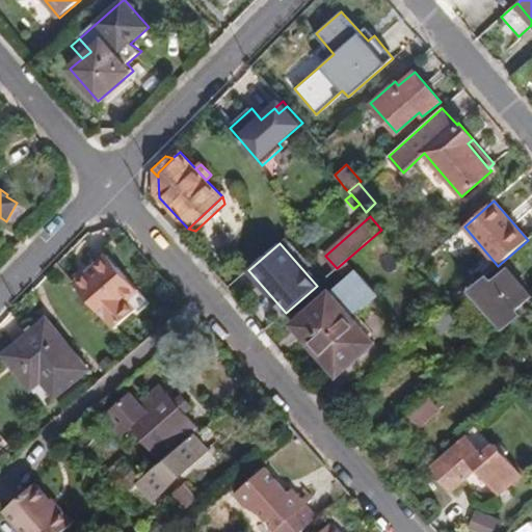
[(124,303),(138,291),(108,255),(92,268),(95,270),(86,276),(85,274),(74,283),(113,329),(132,313),(124,303)]
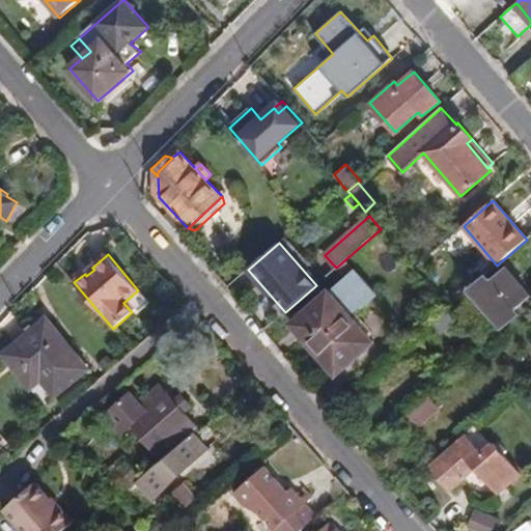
[(530,297),(506,267),(491,280),(474,295),(472,296),(477,302),(494,320),(498,326),(499,324),(503,329),(520,314),(515,309),(530,297)]
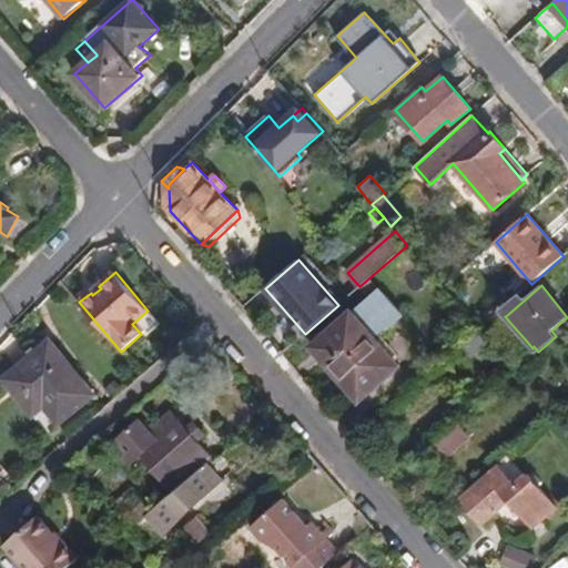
[(92,295),(101,288),(99,286),(91,293),(92,295)]
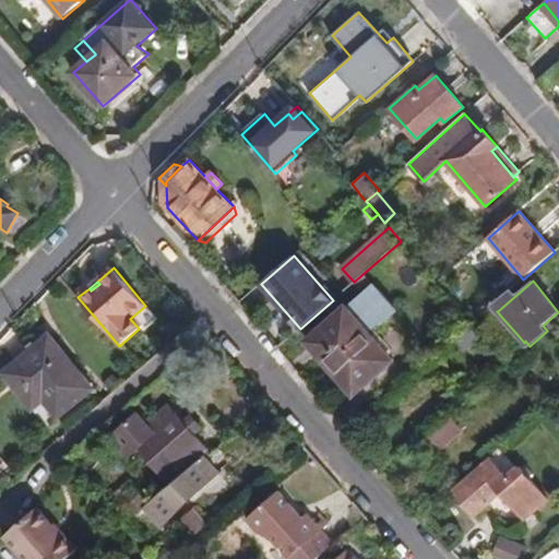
[(369,333),(395,310),(373,284),(346,308),(369,333)]
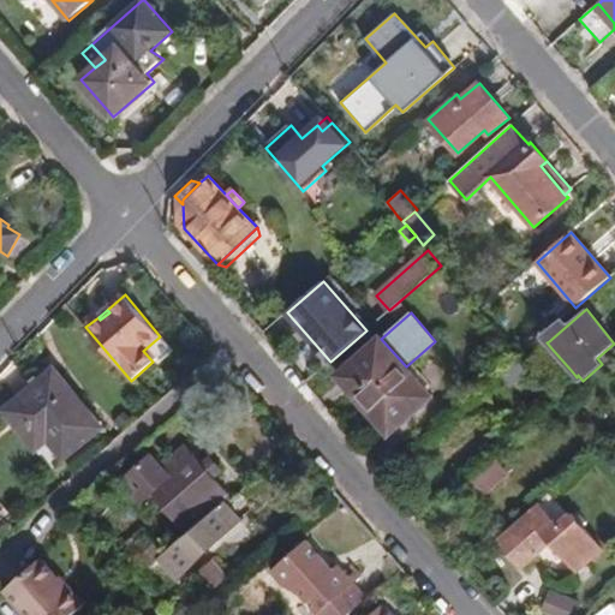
[(549,341),(568,324),(563,318),(543,335),(549,341)]
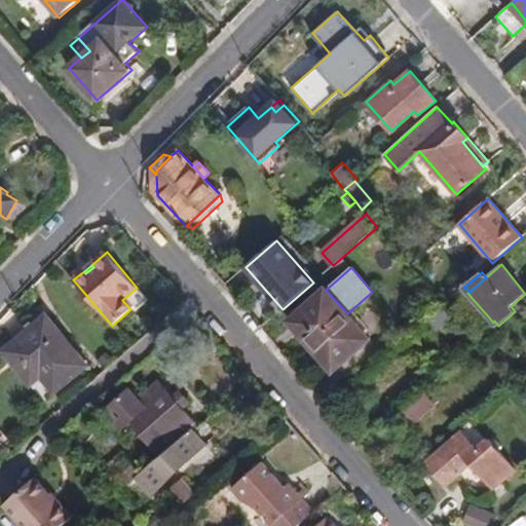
[(347,313),(326,290),(289,321),(333,371),(370,339),(347,313)]
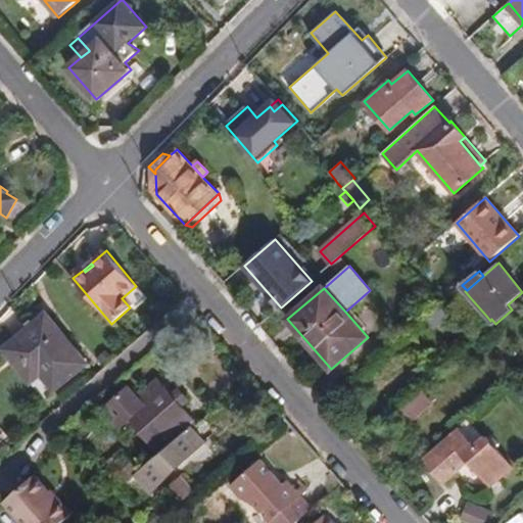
[(430,330),(448,315),(439,304),(422,320),(430,330)]
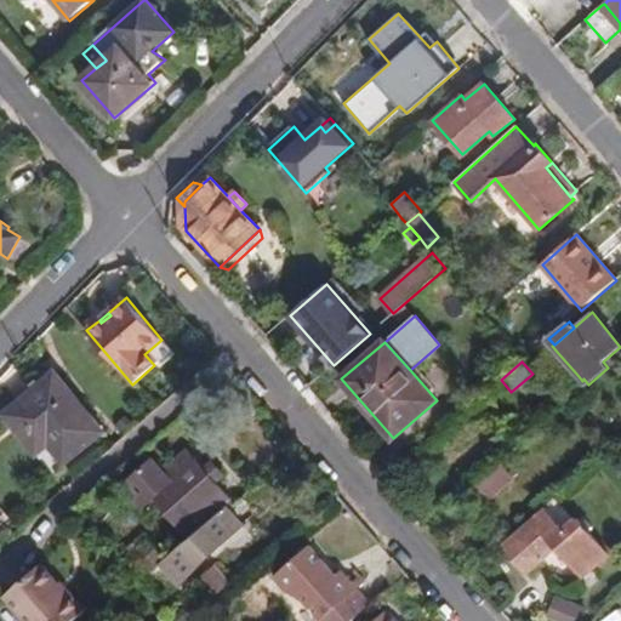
[(104,432),(56,372),(4,415),(22,438),(34,429),(47,445),(64,465),(104,432)]
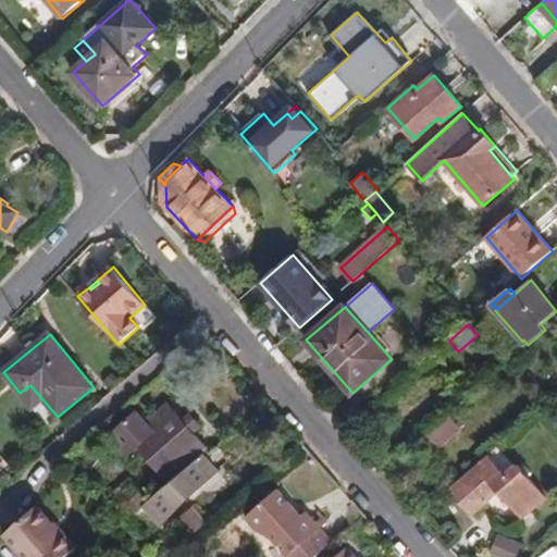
[(32,408),(42,399),(31,385),(20,393),(32,408)]
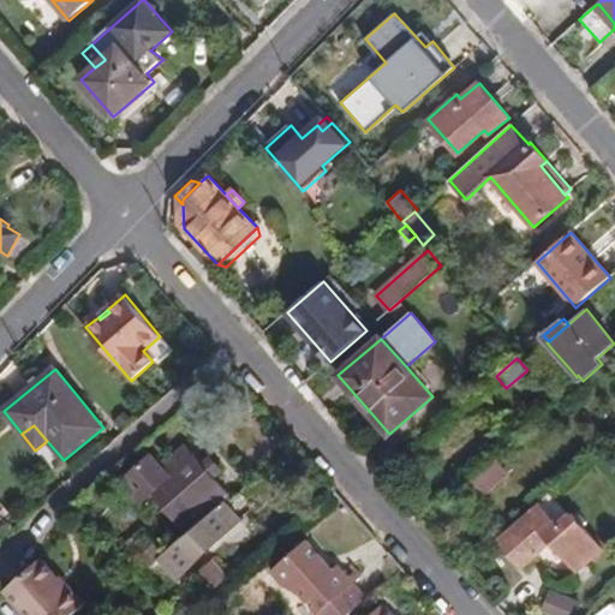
[(224,505),(232,497),(215,478),(204,465),(195,454),(172,475),(154,454),(121,482),(141,505),(154,493),(181,524),(179,525),(189,535),(224,505)]
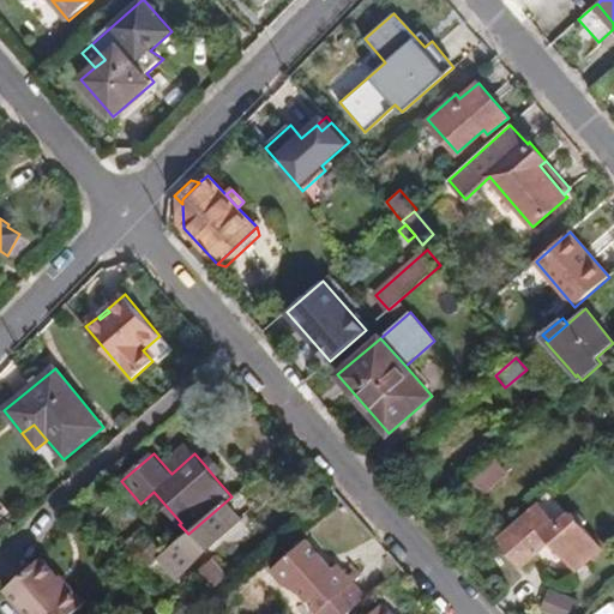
[(215,477),(223,469),(214,457),(204,464),(215,477)]
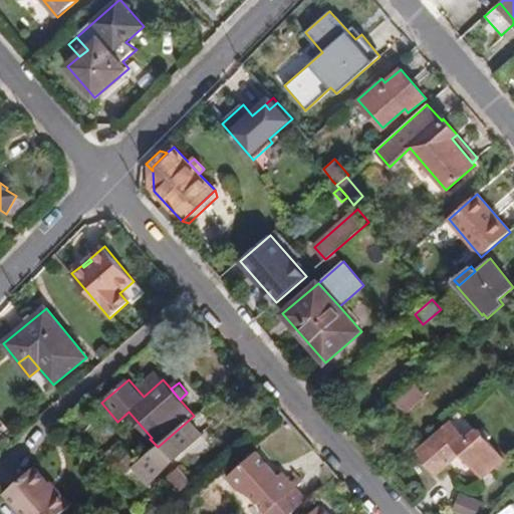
[(475,431),(460,414),(452,421),(467,439),(475,431)]
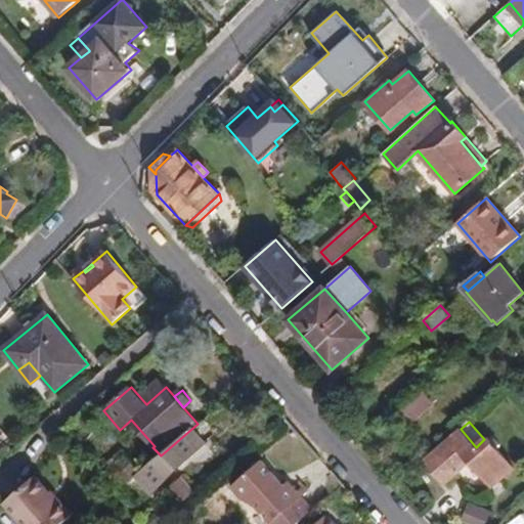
[(443,484),(470,462),(492,487),(513,469),(487,437),(484,439),(476,447),(461,429),(424,460),(443,484)]
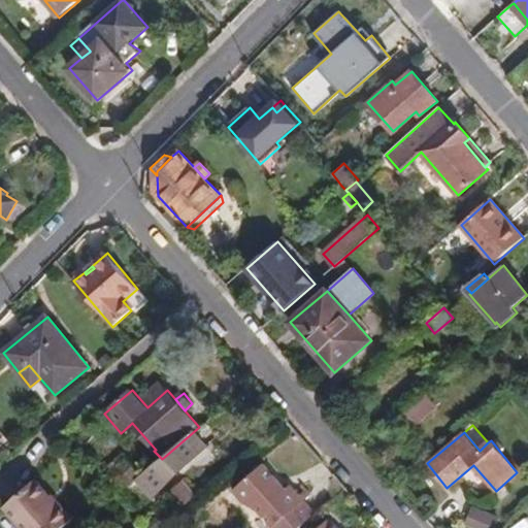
[(154,498),(206,448),(192,433),(162,459),(140,477),(137,480),(154,498)]
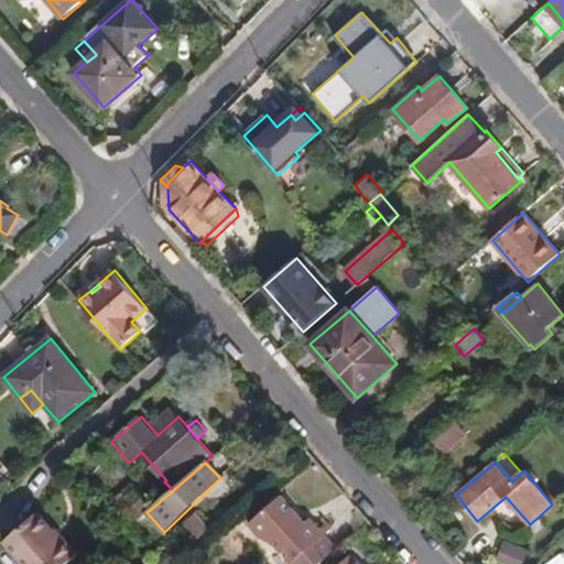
[(130,525),(149,509),(133,491),(114,508),(130,525)]
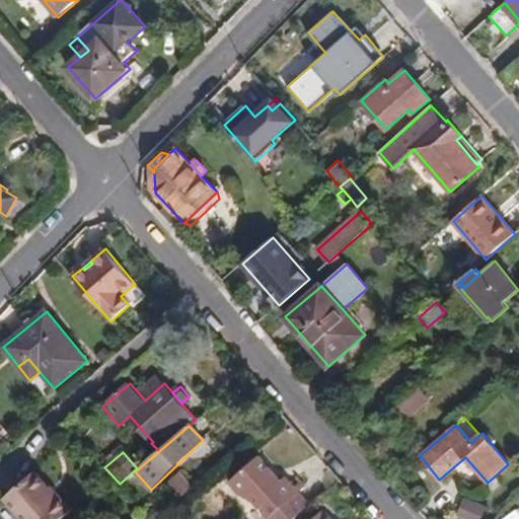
[(295,518),(310,507),(286,477),(281,480),(258,456),(228,482),(238,493),(253,501),(267,517),(265,518),(295,518)]
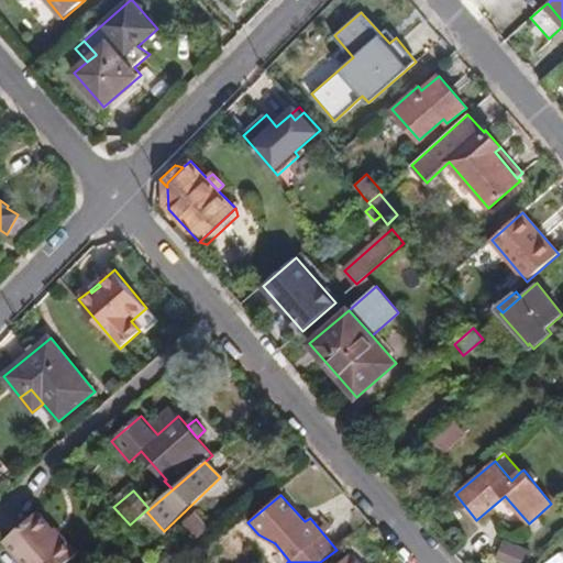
[(22,562),(65,562),(77,553),(63,537),(61,539),(52,529),(36,511),(3,541),(22,562)]
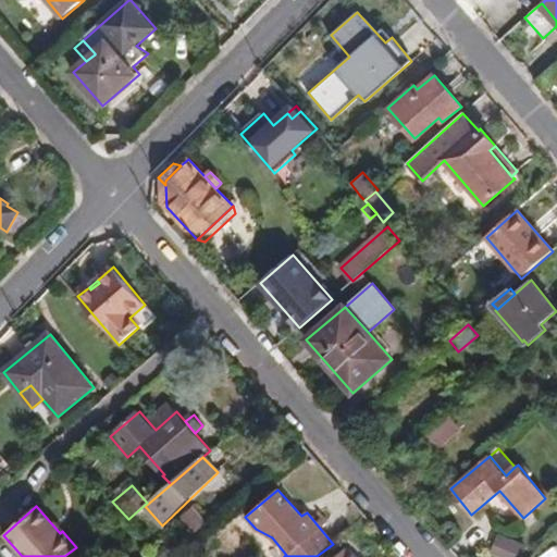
[(203,523),(193,510),(178,522),(190,534),(203,523)]
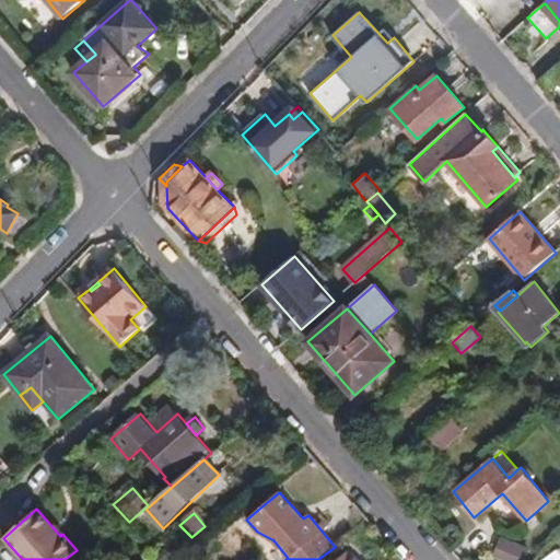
[(62,534),(54,525),(51,526),(60,536),(62,534)]
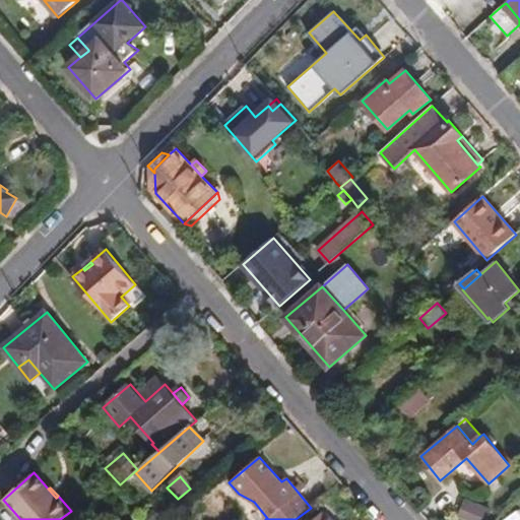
[(484,519),(474,506),(463,515),(466,519),(484,519)]
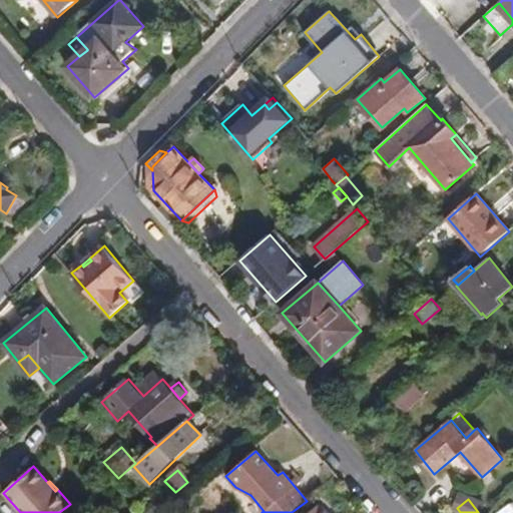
[(154,512),(157,511),(150,503),(139,512),(154,512)]
